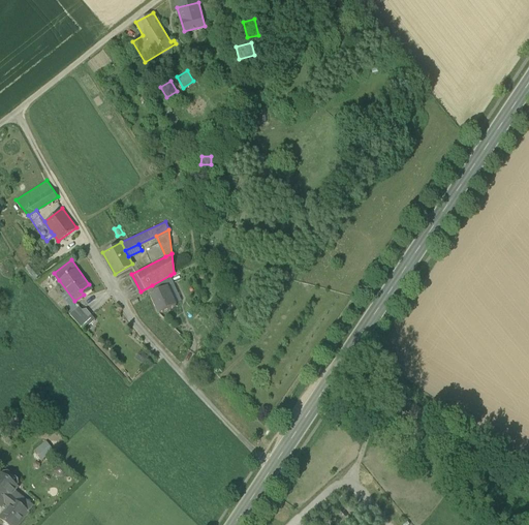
[(26,266),(36,277),(40,273),(31,261),(26,266)]
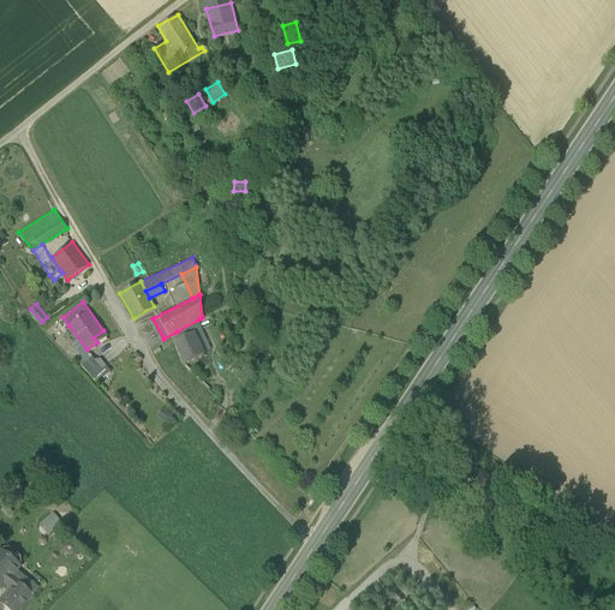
[(193,330),(202,327),(198,320),(177,332),(179,338),(193,330)]
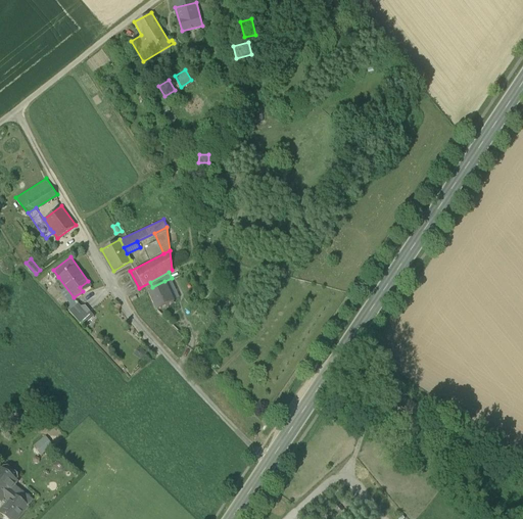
[(74,297),(58,277),(54,279),(69,300),(74,297)]
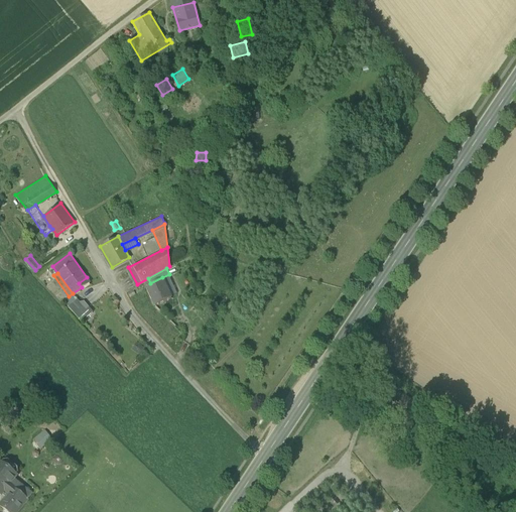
[(162,277),(171,295),(177,292),(169,275),(169,274),(162,277)]
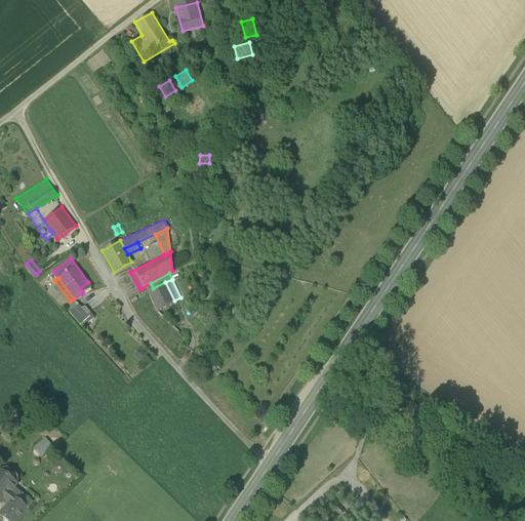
[(91,286),(88,282),(80,288),(83,292),(91,286)]
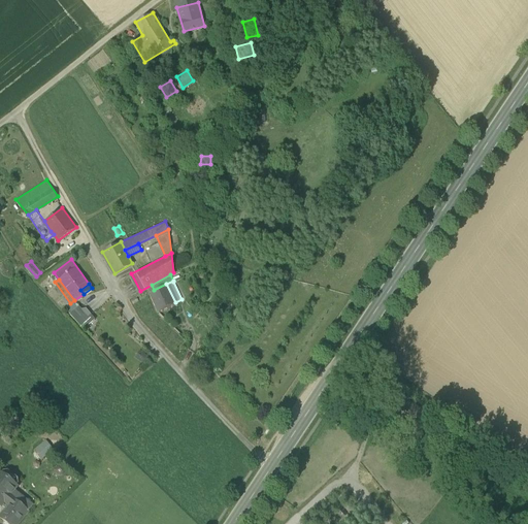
[(156,305),(158,312),(175,303),(175,302),(166,284),(154,290),(155,291),(151,293),(156,305)]
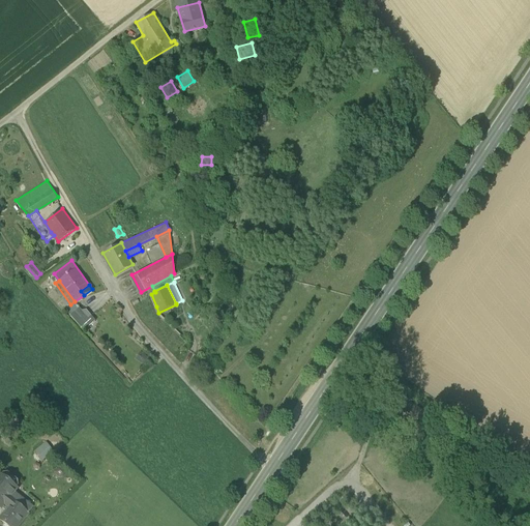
[(139,294),(134,296),(137,302),(142,299),(139,294)]
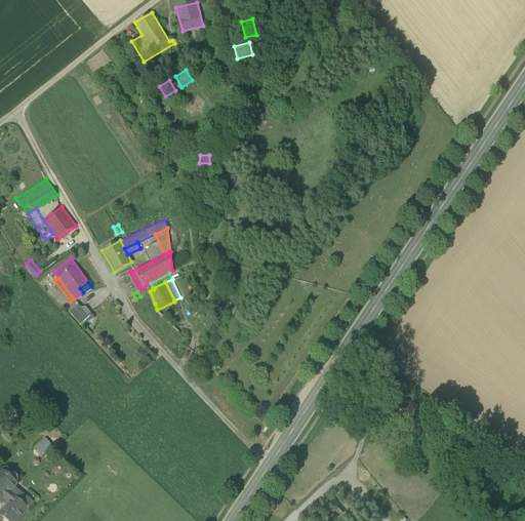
[(201,302),(197,312),(203,314),(206,303),(201,302)]
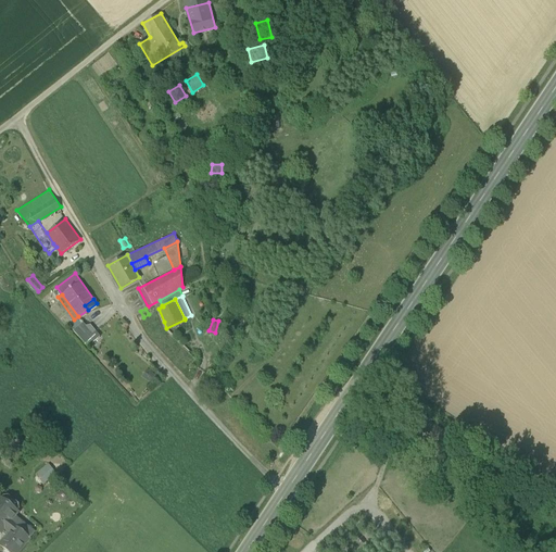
[(92,330),(83,321),(74,328),(88,345),(100,335),(95,328),(92,330)]
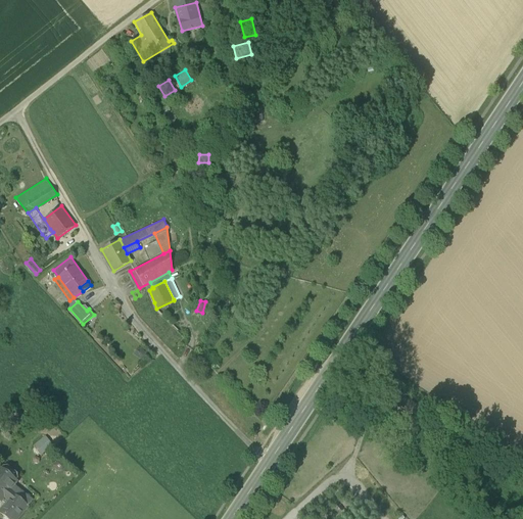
[(138,349),(125,345),(123,352),(136,357),(138,349)]
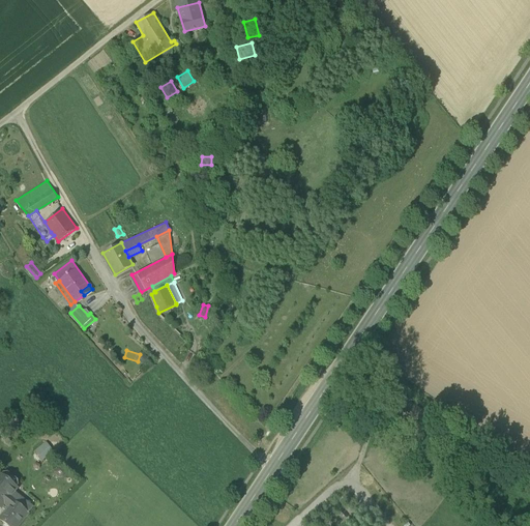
[(30,417),(23,424),(26,428),(33,420),(30,417)]
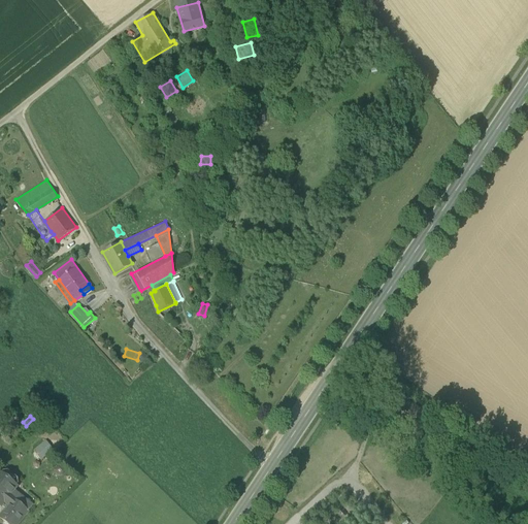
[(269,424),(265,421),(260,428),(265,431),(269,424)]
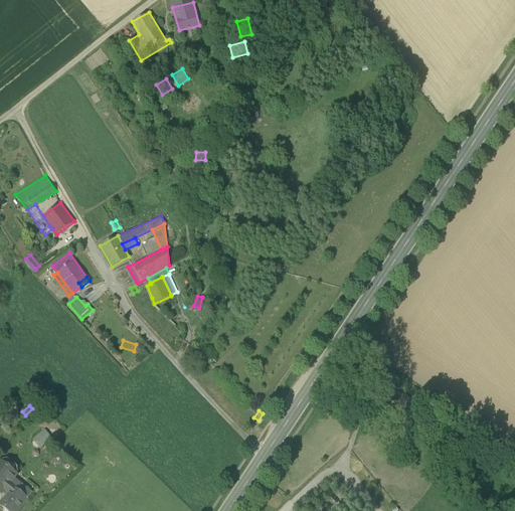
[(45,426),(35,435),(42,442),(52,434),(45,426)]
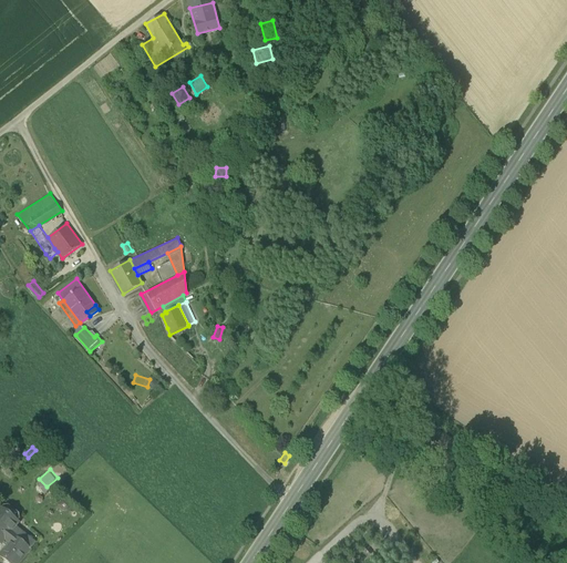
[(18,521),(0,508),(0,538),(2,540),(6,536),(14,525),(18,521)]
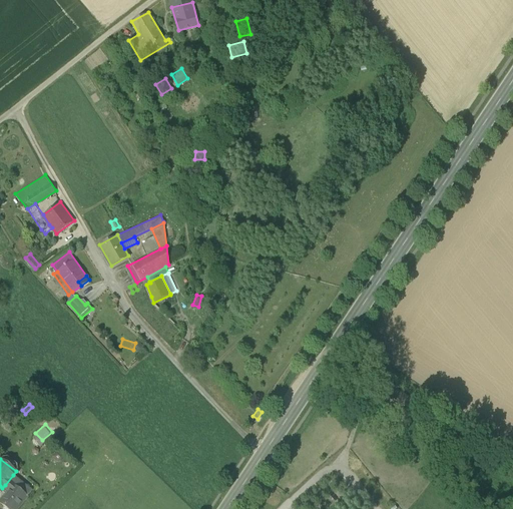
[(15,485),(19,480),(13,475),(5,485),(9,488),(13,484),(15,485)]
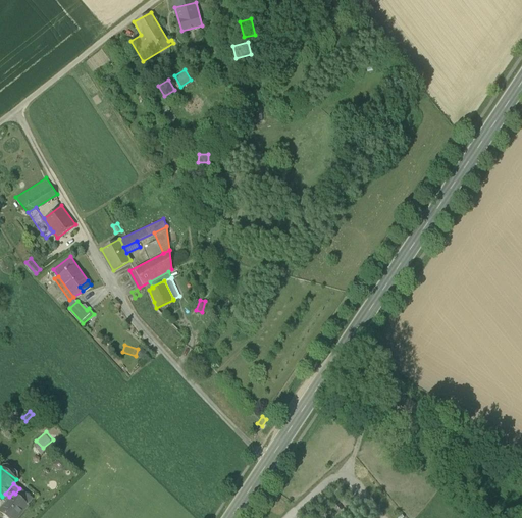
[(15,494),(28,504),(32,499),(19,488),(15,494)]
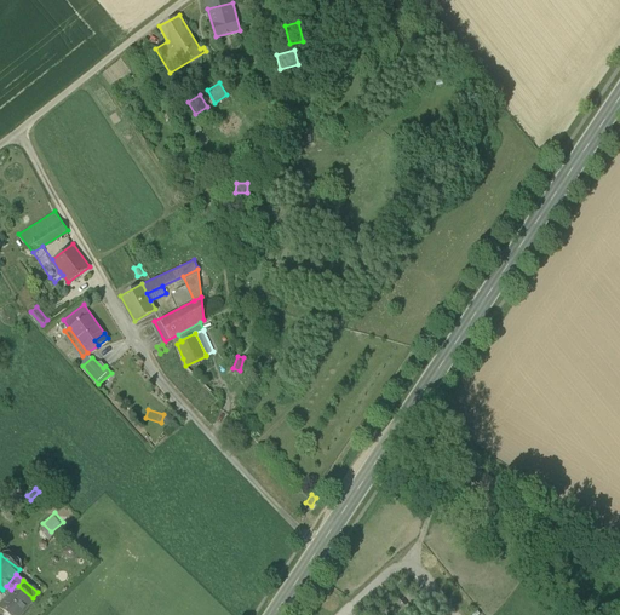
[(0,603),(0,604),(12,614),(19,614),(33,598),(18,586),(16,585),(11,590),(0,603)]
